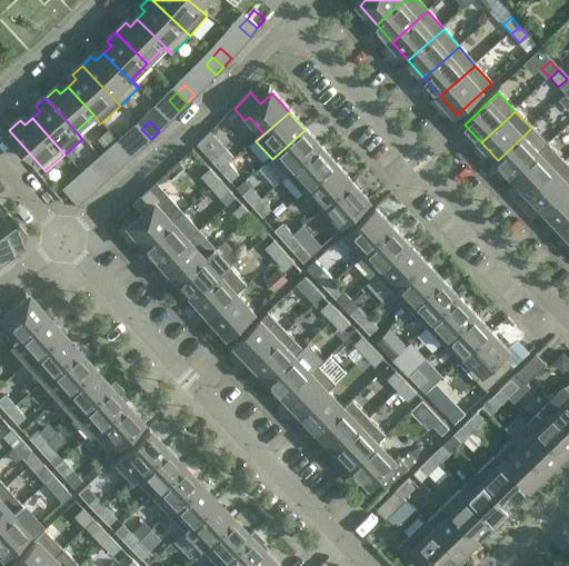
[(531,128),(522,137),(498,160),(515,177),(538,155),(548,146),(531,128)]
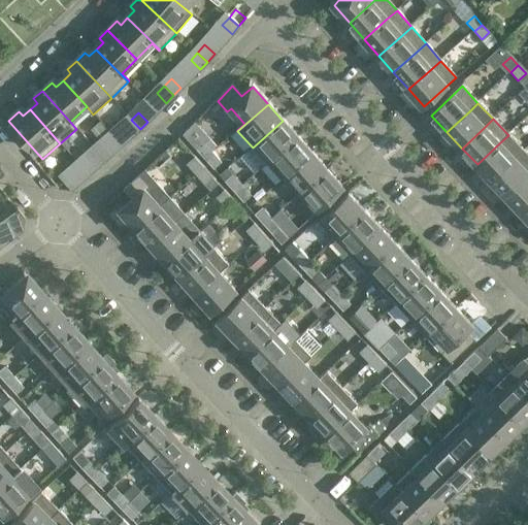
[(140,129),(131,120),(123,127),(132,136),(140,129)]
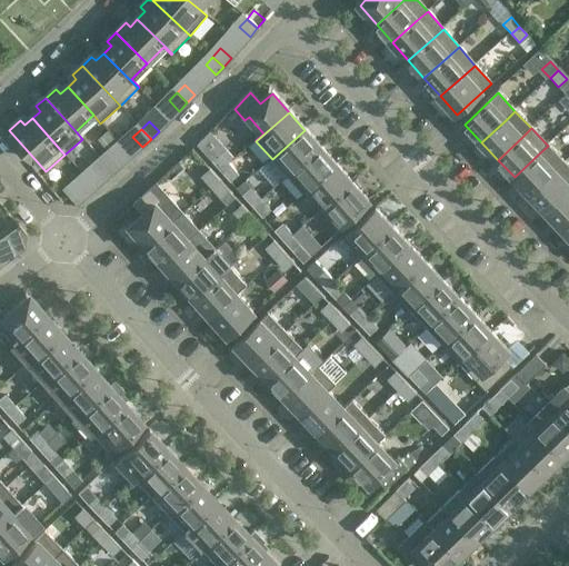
[(305,130),(272,159),(288,177),(321,148),(305,130)]
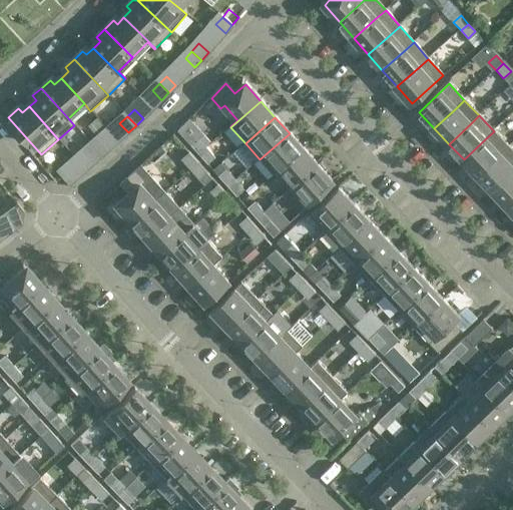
[(204,135),(190,120),(178,132),(191,147),(199,140),(204,135)]
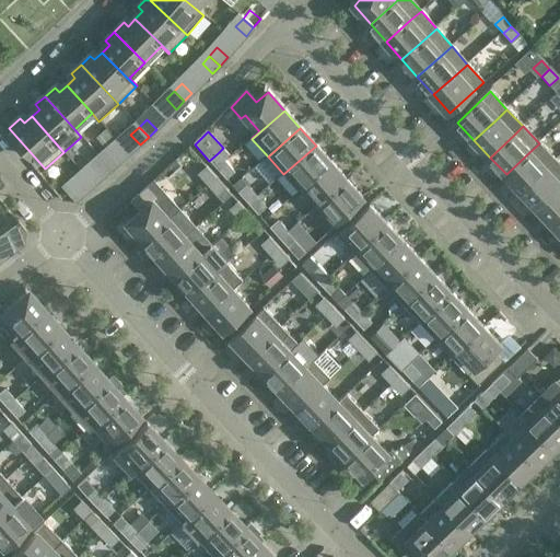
[(539,143),(529,152),(506,174),(523,192),(546,170),(556,161),(539,143)]
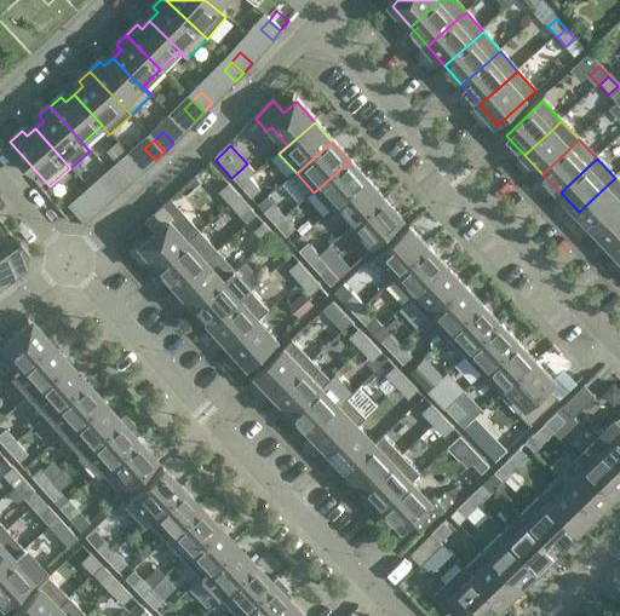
[(350,161),(314,193),(331,213),(367,180),(350,161)]
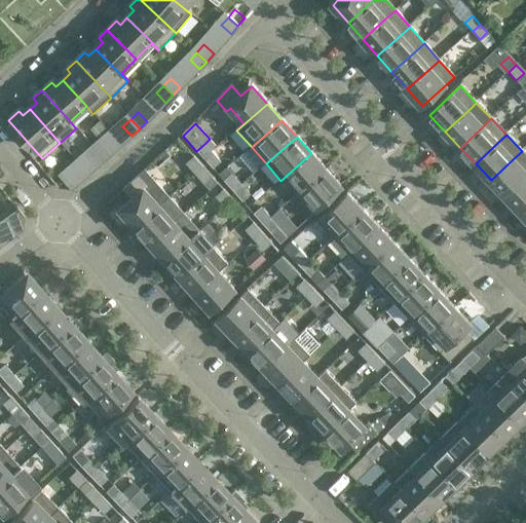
[(104,144),(96,150),(105,160),(112,153),(104,144)]
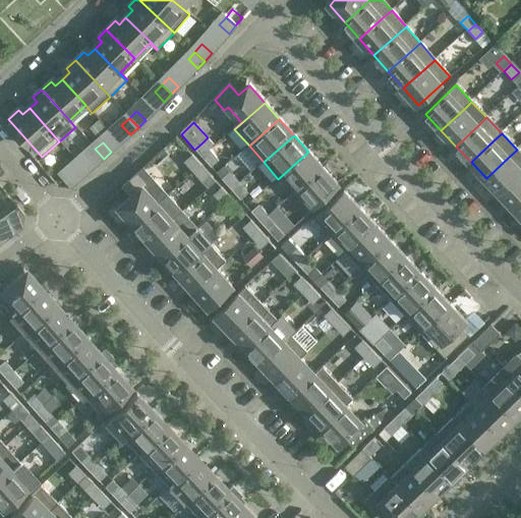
[(203,142),(194,150),(203,158),(210,151),(203,142)]
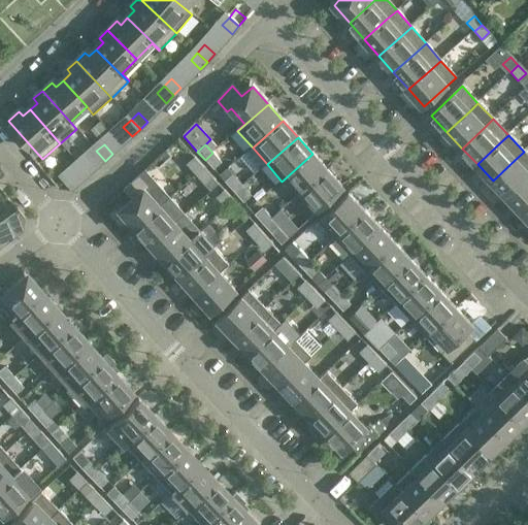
[(97,168),(105,161),(96,151),(88,158),(97,168)]
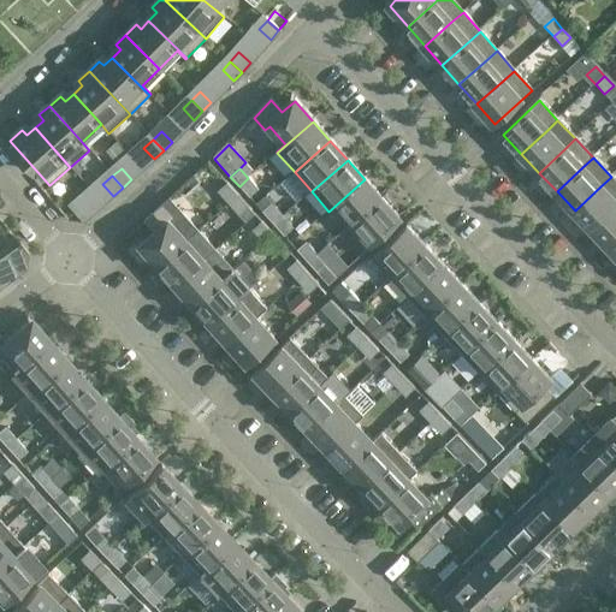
[(615,182),(611,177),(600,186),(575,211),(592,230),(615,207),(615,182)]
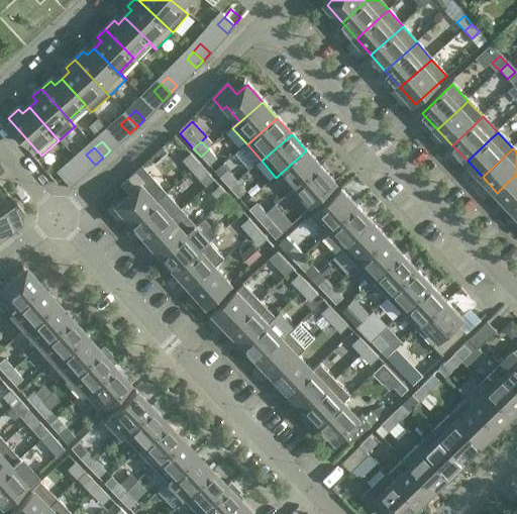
[(216,159),(208,149),(201,157),(209,166),(216,159)]
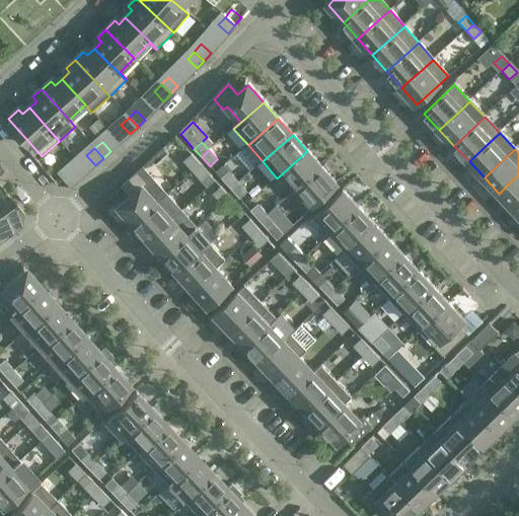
[(307,151),(277,178),(278,178),(285,172),(298,188),(291,194),(291,195),(321,168),(307,151)]
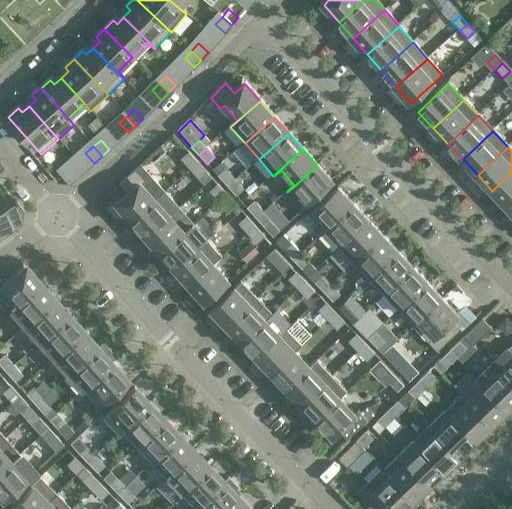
[(198,164),(191,156),(183,163),(190,171),(198,164)]
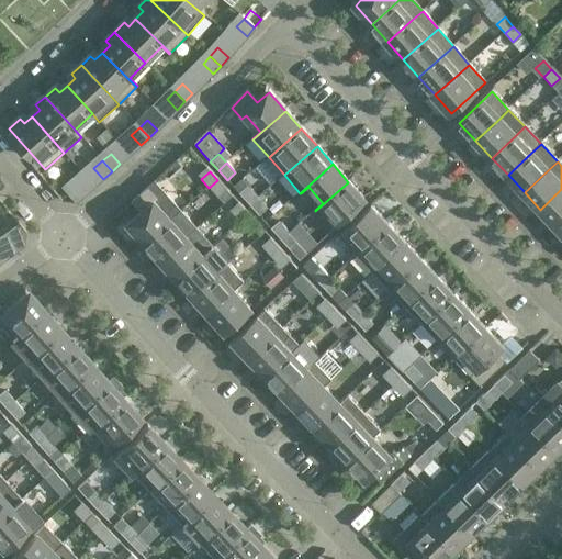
[(225,205),(233,198),(217,180),(209,188),(225,205)]
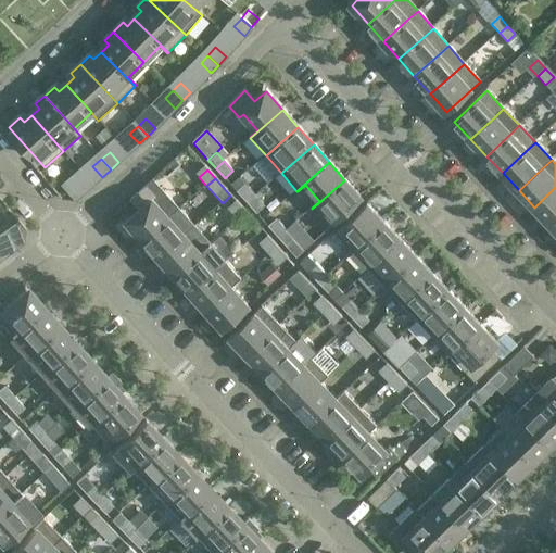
[(247,203),(255,196),(240,178),(231,186),(247,203)]
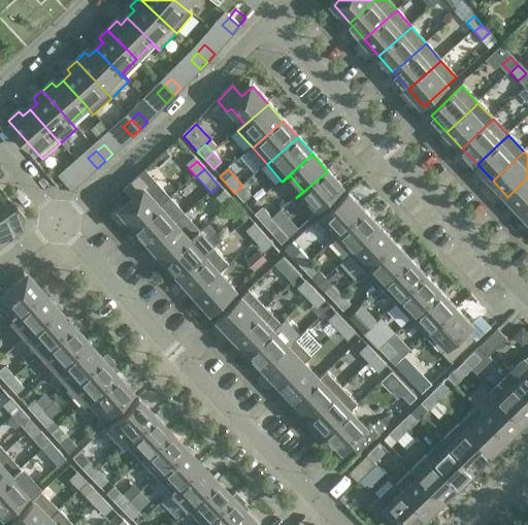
[(327,171),(296,198),(311,216),(342,189),(327,171)]
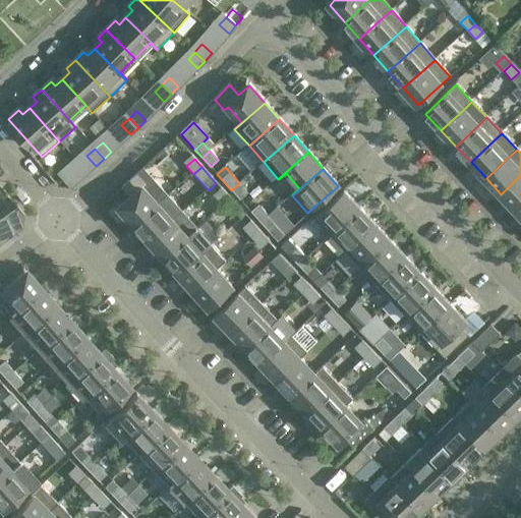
[(70,188),(78,181),(69,171),(61,178),(70,188)]
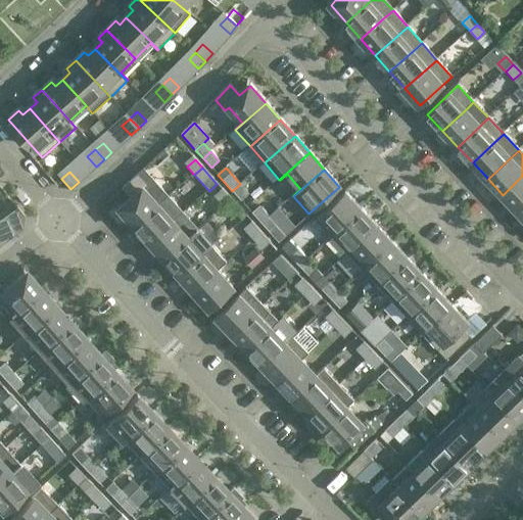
[(121,208),(136,226),(159,205),(169,197),(153,181),(148,185),(139,175),(124,189),(132,198),(121,208)]
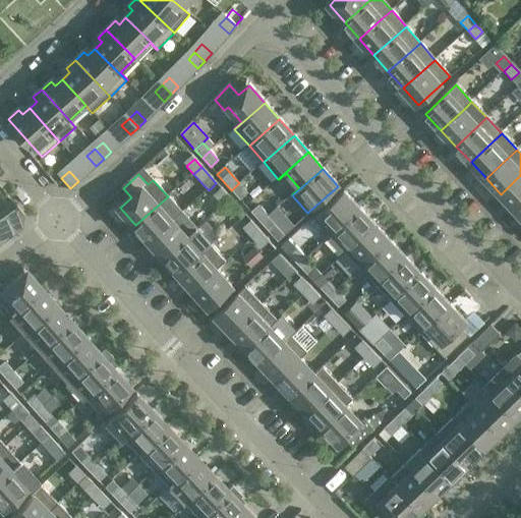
[(520,175),(501,194),(516,211),(520,206),(520,175)]
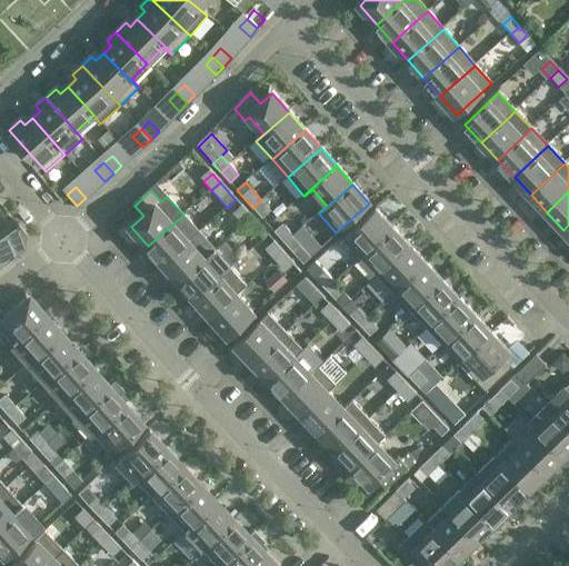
[(270,210),(261,200),(252,208),(261,218),(270,210)]
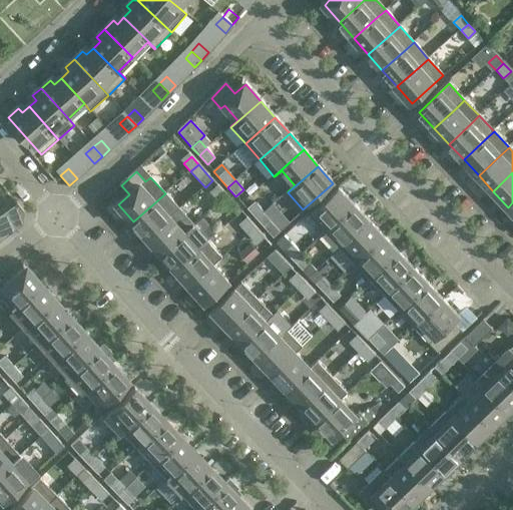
[(227,196),(220,188),(212,195),(219,203),(227,196)]
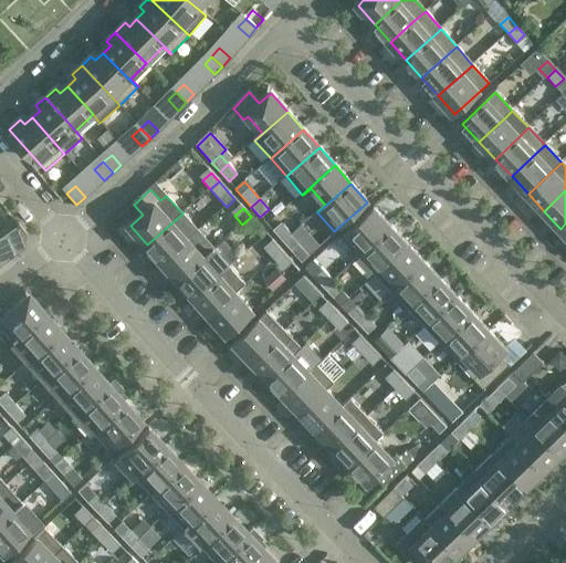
[(367,250),(390,227),(374,209),(343,239),(348,246),(359,257),(367,250)]
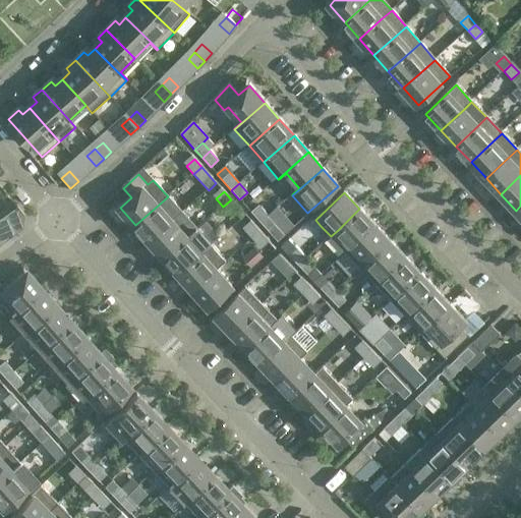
[(168,196),(159,205),(135,225),(151,242),(173,222),(183,213),(168,196)]
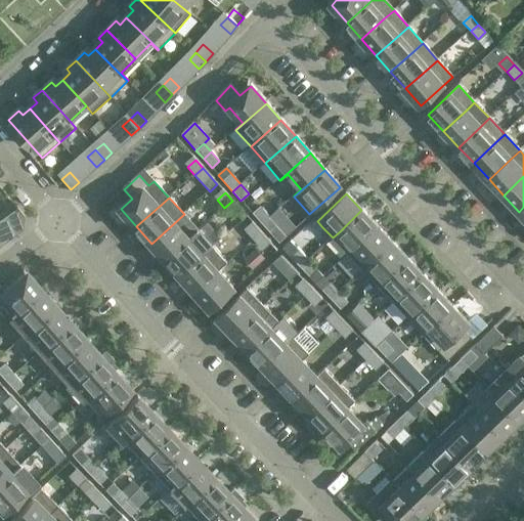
[(232,217),(241,210),(232,201),(224,208),(232,217)]
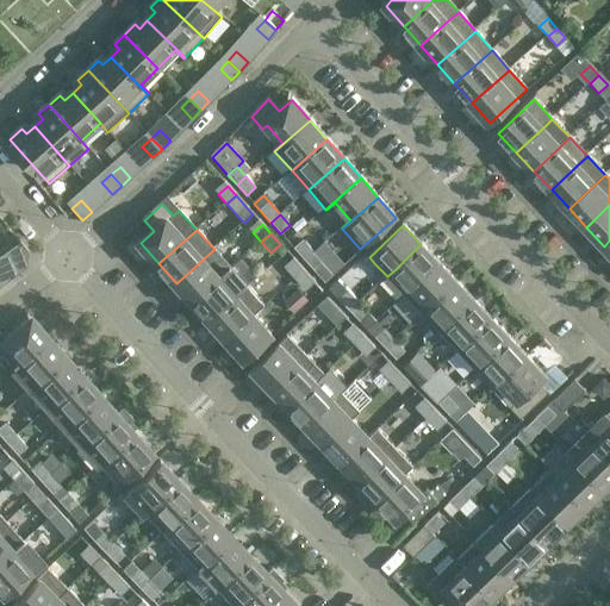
[(305,243),(297,251),(305,262),(315,254),(305,243)]
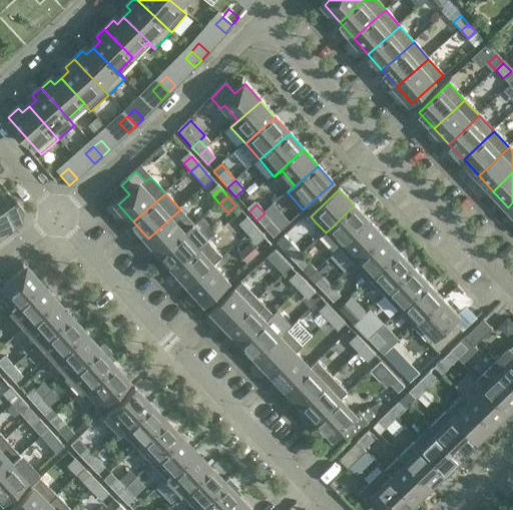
[(365,225),(369,221),(354,205),(333,226),(326,232),(340,248),(347,241),(365,225)]
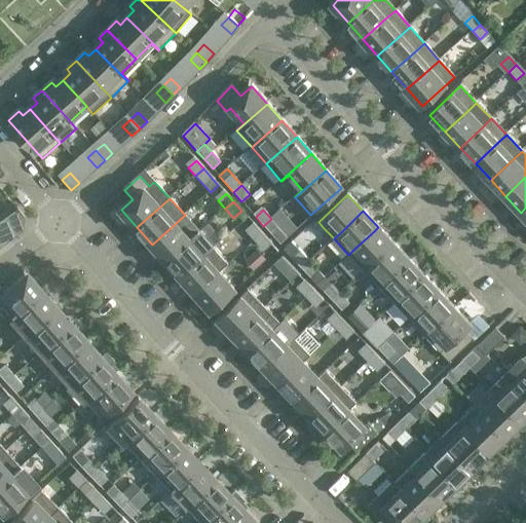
[(185,215),(175,224),(152,245),(166,261),(190,240),(199,231),(185,215)]
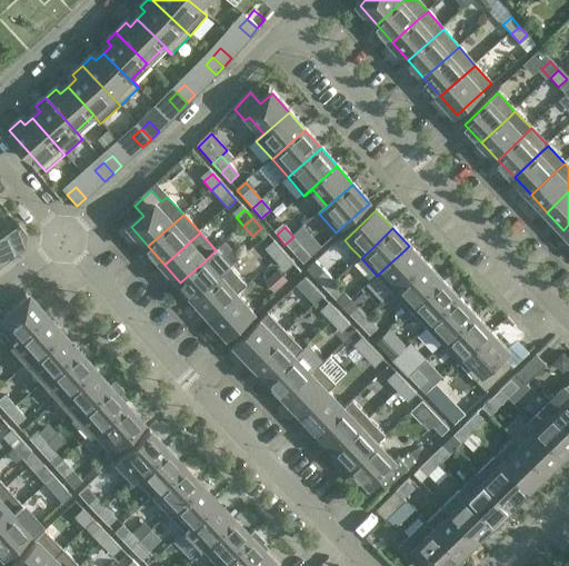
[(303,265),(312,257),(293,237),(285,245),(303,265)]
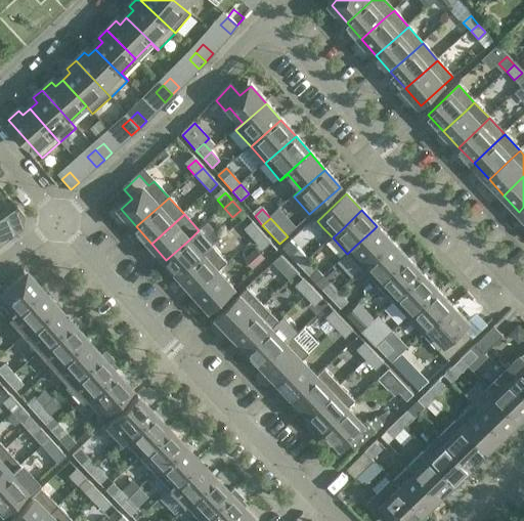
[(0,230),(6,240),(14,233),(7,222),(0,226),(0,230)]
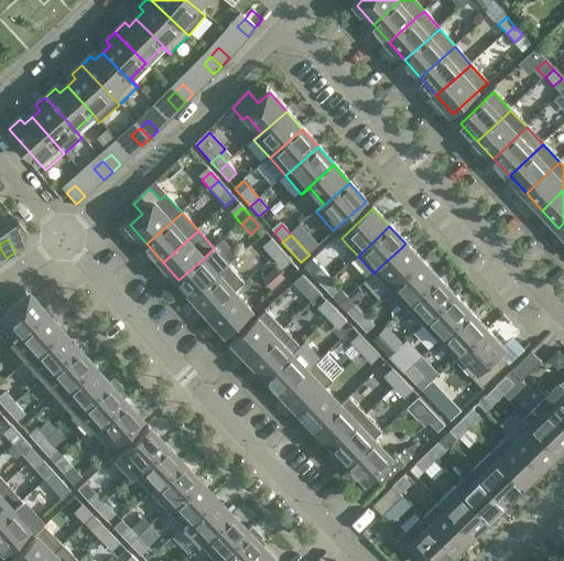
[(282,251),(273,243),(266,250),(273,259),(282,251)]
